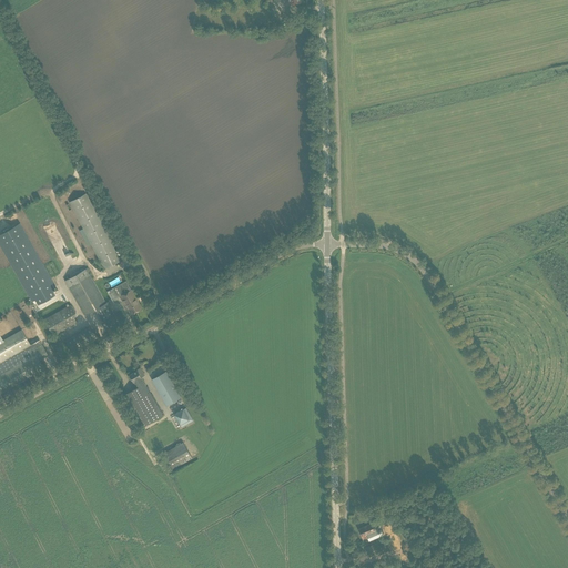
[(69,202),(103,270),(121,261),(85,193),(69,202)]
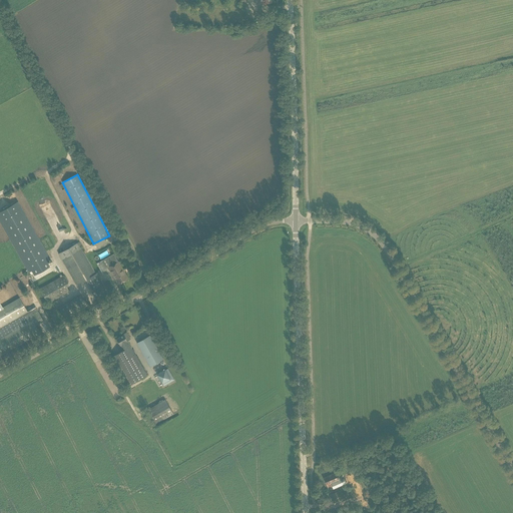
[(17,201),(0,210),(0,221),(25,267),(29,264),(35,275),(49,267),(43,257),(47,253),(38,239),(17,201)]
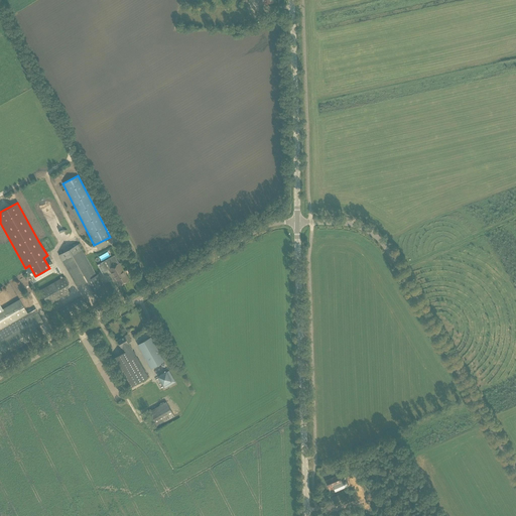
[(87,281),(93,290),(102,285),(78,245),(59,255),(77,286),(87,281)]
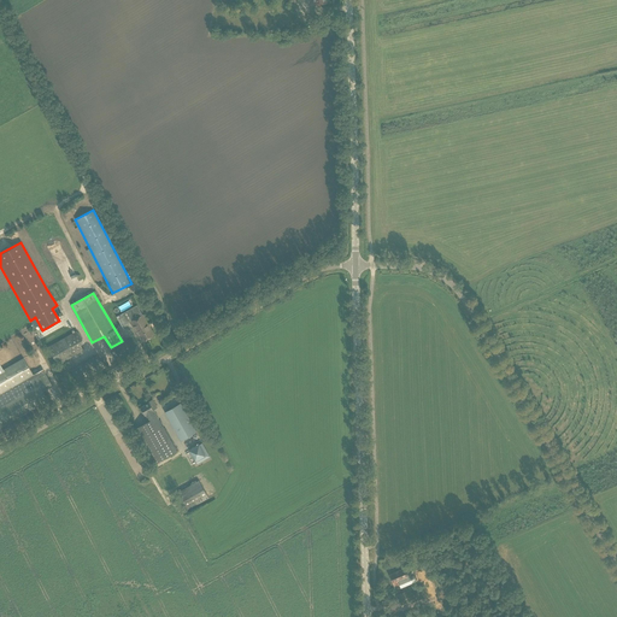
[(136,305),(117,317),(121,324),(123,329),(131,325),(139,336),(141,342),(153,335),(151,330),(136,305)]
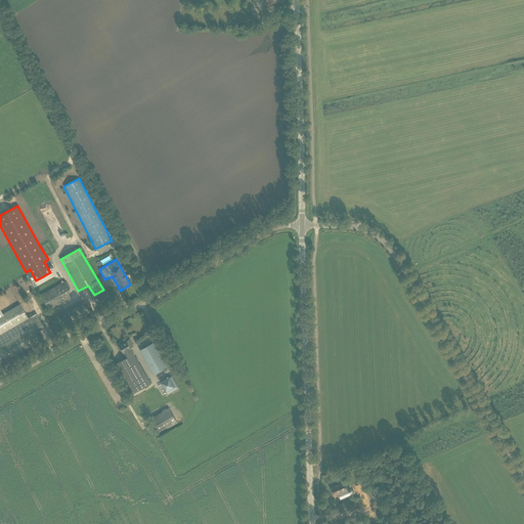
[(41,295),(49,310),(71,297),(68,293),(71,291),(66,281),(41,295)]
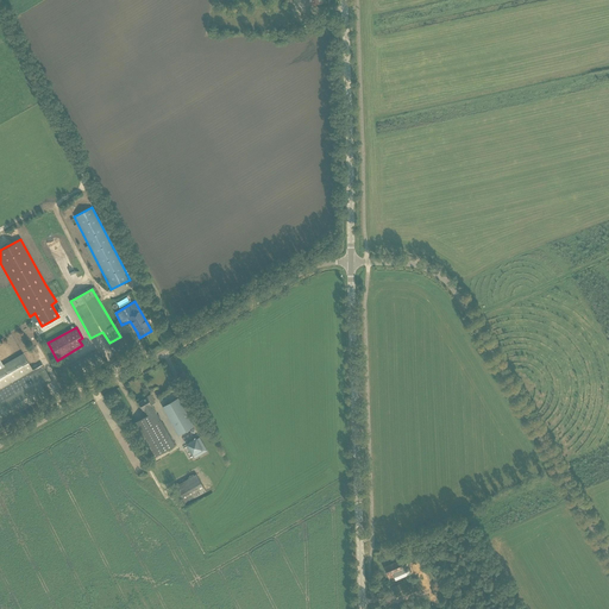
[(136,349),(132,344),(127,336),(112,344),(118,355),(129,349),(131,351),(136,349)]
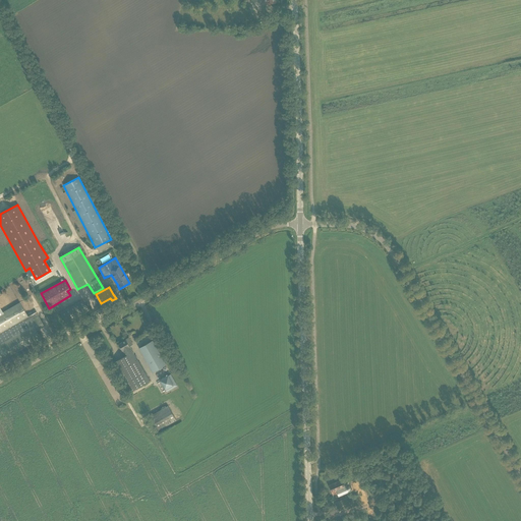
[(89,310),(82,300),(60,313),(66,324),(89,310)]
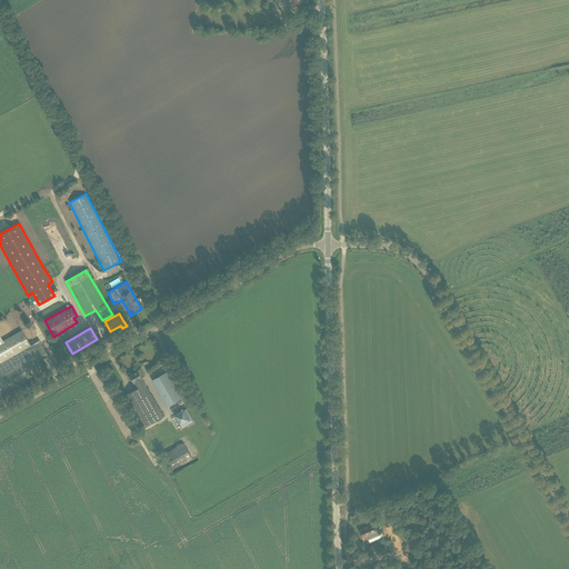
[(0,342),(0,392),(43,369),(36,356),(0,377),(0,363),(31,347),(21,330),(3,341),(0,342)]
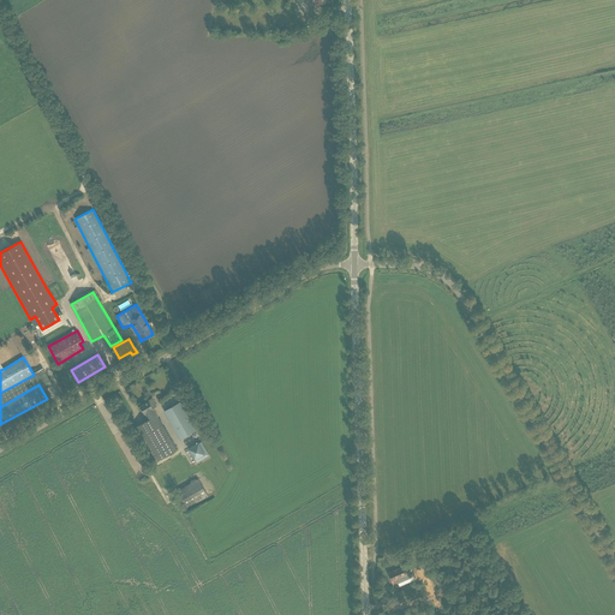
[(141,406),(144,415),(147,413),(150,419),(132,429),(153,464),(177,451),(153,410),(156,407),(153,400),(150,400),(148,401),(141,406)]
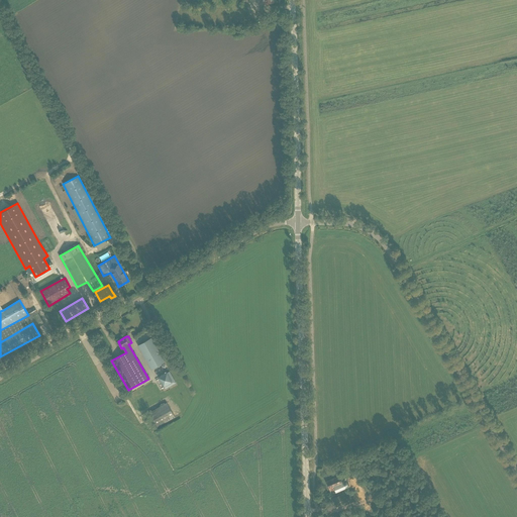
[(138,345),(150,367),(151,370),(165,362),(151,338),(138,345)]
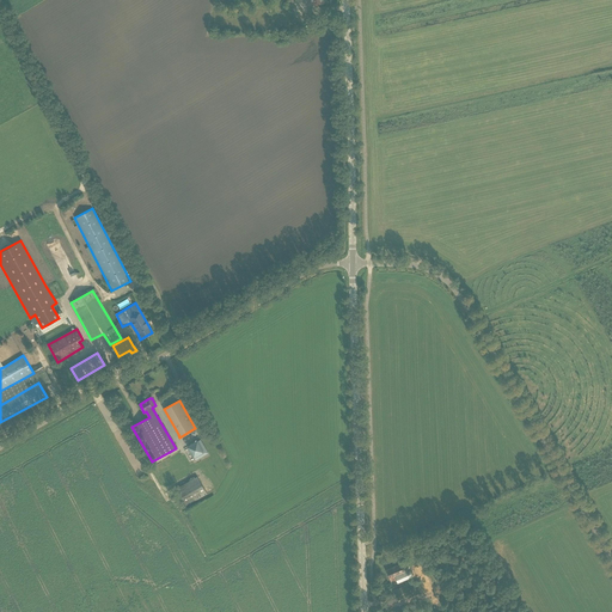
[(199,441),(188,446),(194,457),(196,460),(208,453),(201,440),(199,441)]
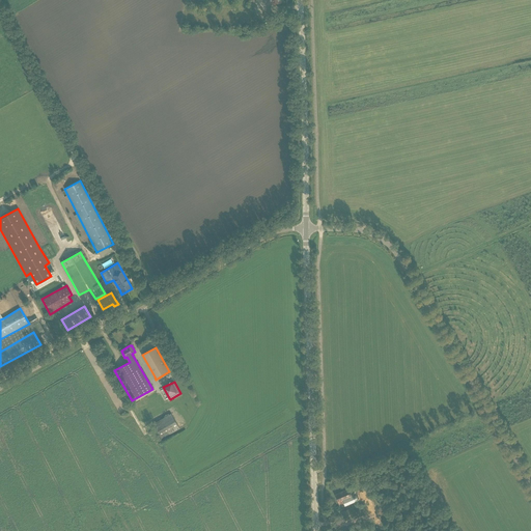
[(152,423),(162,439),(179,428),(171,414),(152,423)]
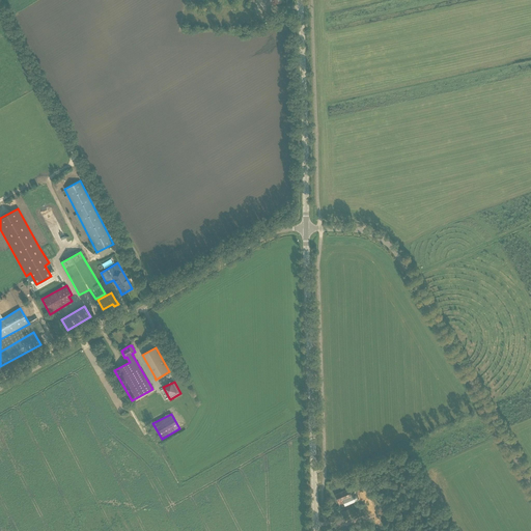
[(335,495),(340,505),(355,499),(353,493),(351,488),(335,495)]
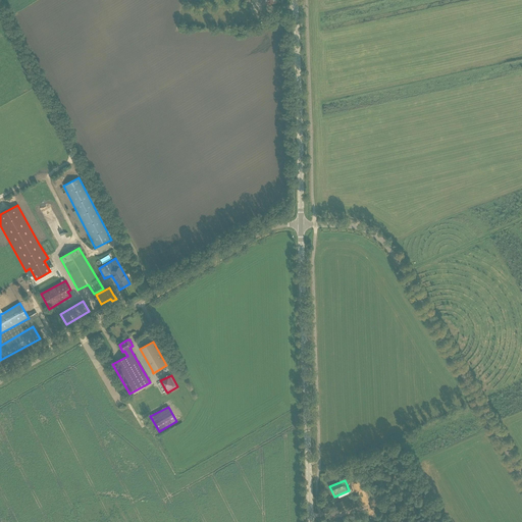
[(335,504),(340,514),(359,506),(355,496),(335,504)]
